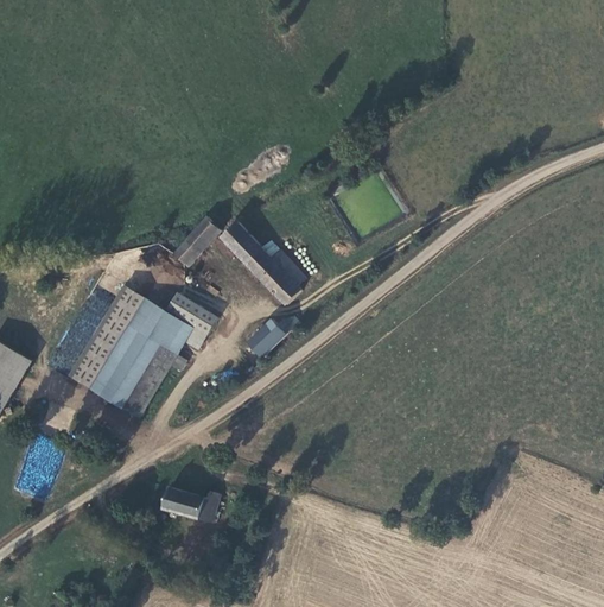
[(222,229),(207,216),(171,255),(186,267),(222,229)]
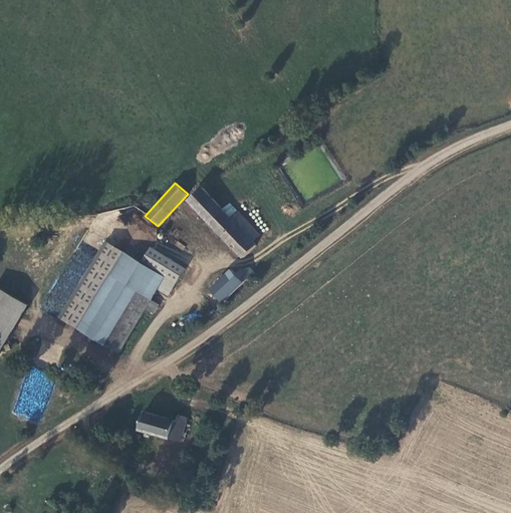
[(186,202),(241,259),(255,245),(252,241),(258,236),(228,204),(221,210),(200,187),(186,202)]
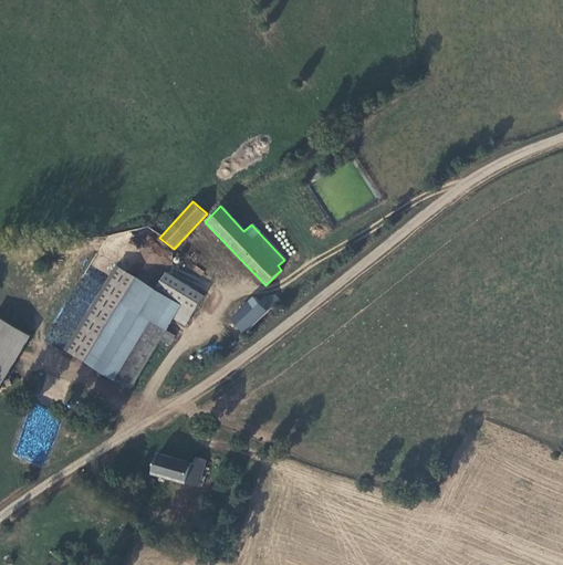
[(62,351),(128,390),(158,342),(164,332),(171,321),(180,305),(153,290),(113,265),(62,351)]
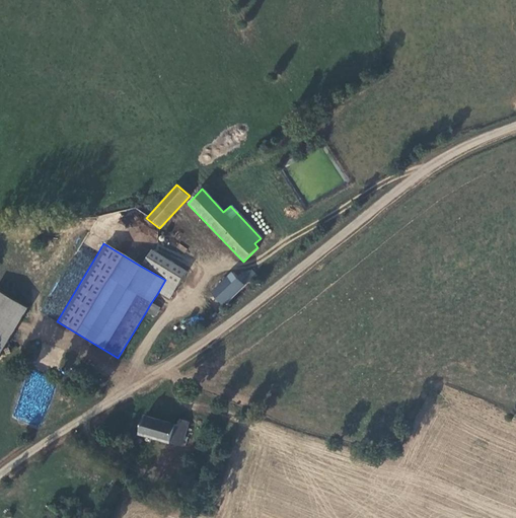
[(165,280),(176,287),(187,271),(150,249),(140,266),(165,280)]
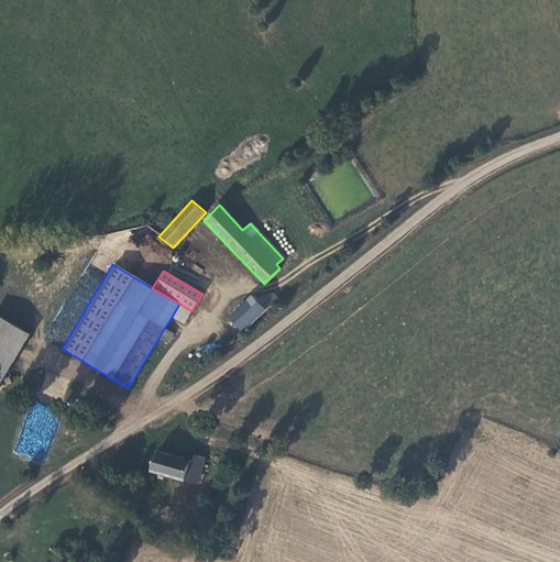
[(277,300),(271,294),(261,296),(255,302),(250,297),(228,319),(242,333),(277,300)]
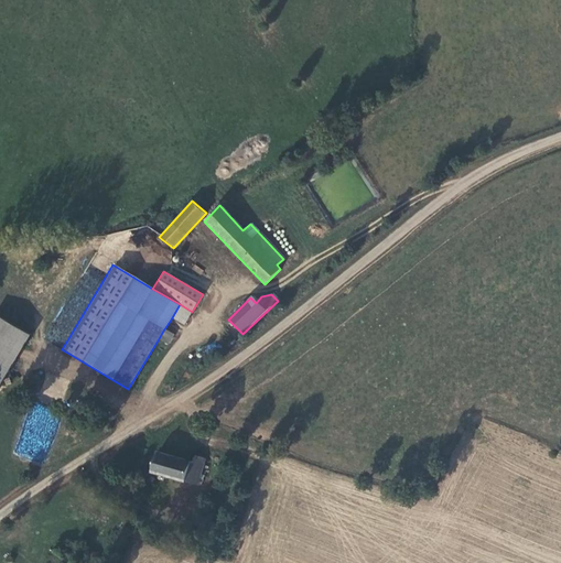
[(192,312),(180,304),(171,320),(183,326),(192,312)]
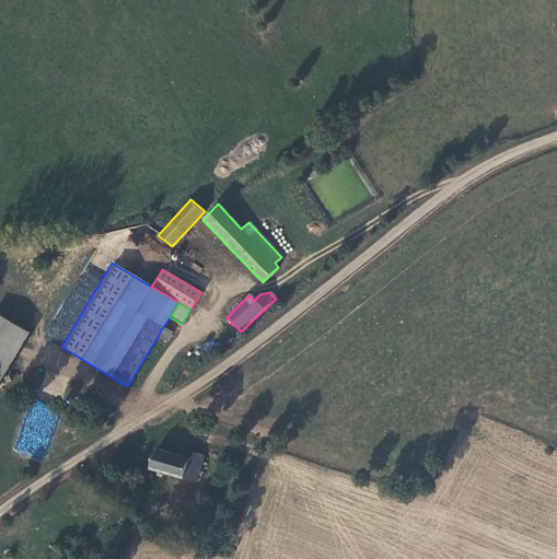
[(0,377),(28,334),(0,315),(0,377)]
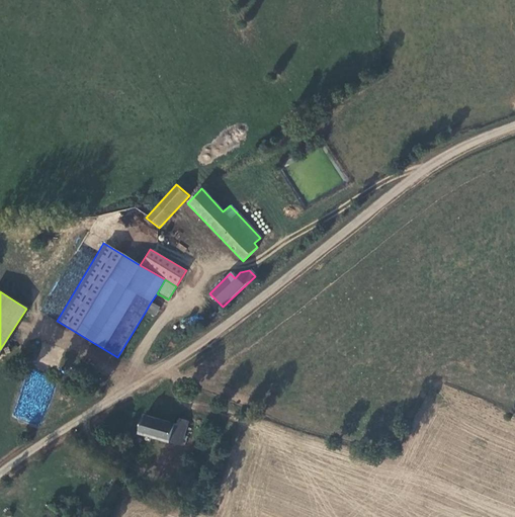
[(150,304),(145,313),(153,318),(158,309),(150,304)]
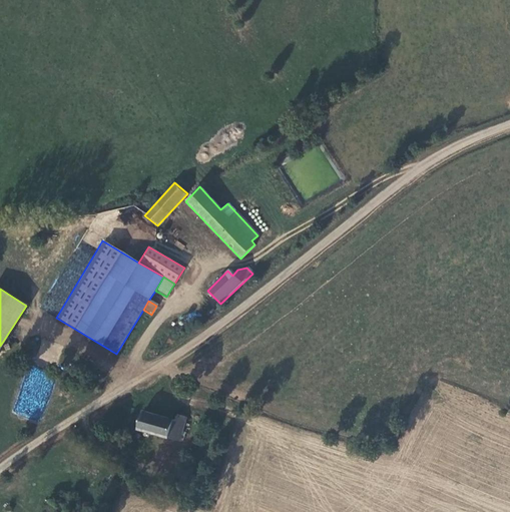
[(36,332),(46,336),(52,321),(42,317),(36,332)]
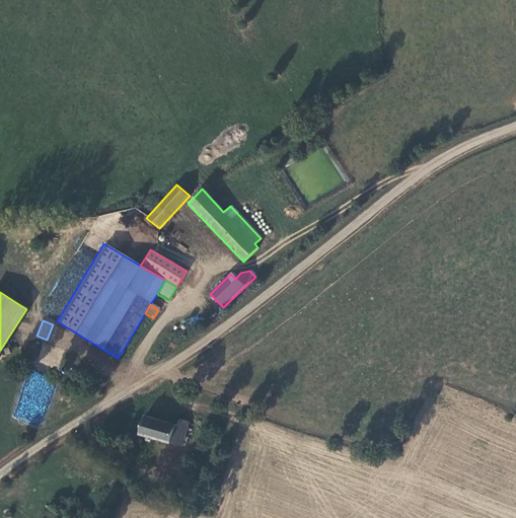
[(176,429),(146,418),(139,433),(179,448),(189,427),(179,423),(176,429)]
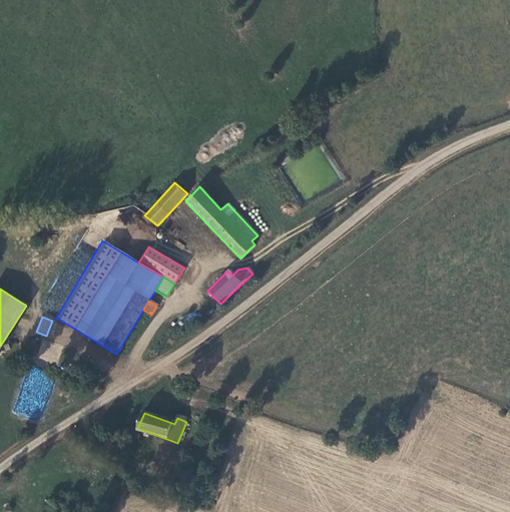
[(3,501),(0,503),(0,507),(2,509),(5,510),(8,507),(8,504),(6,501),(3,501)]
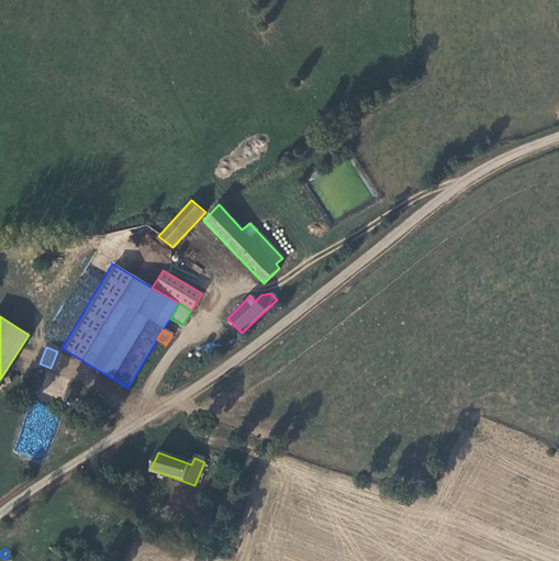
[(90,560),(92,557),(66,550),(62,560),(90,560)]
